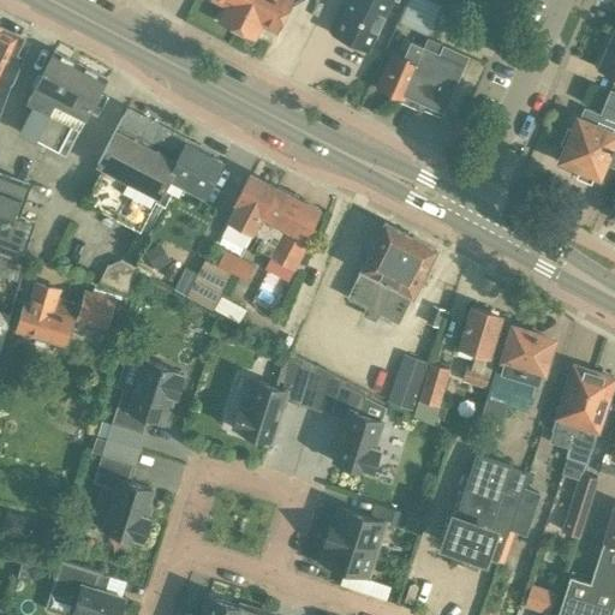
[(234,30),(249,0),(210,0),(209,1),(222,9),(215,21),(234,30)]
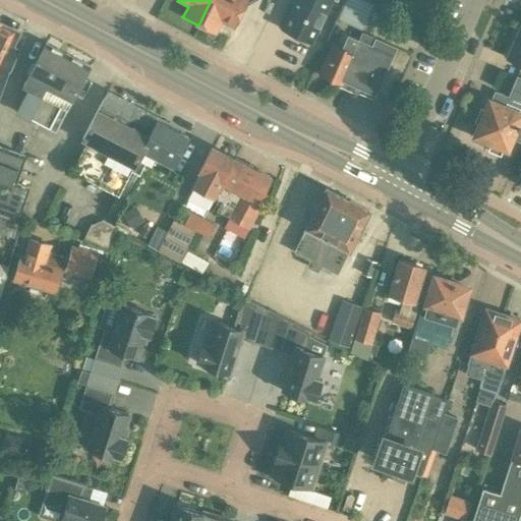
[(231,29),(245,0),(211,0),(198,25),(215,34),(220,23),(231,29)]
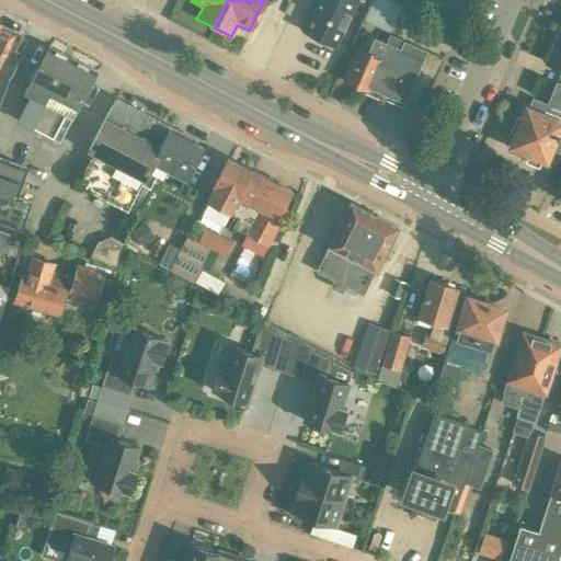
[(332,45),(353,3),(345,0),(320,0),(305,32),(332,45)]
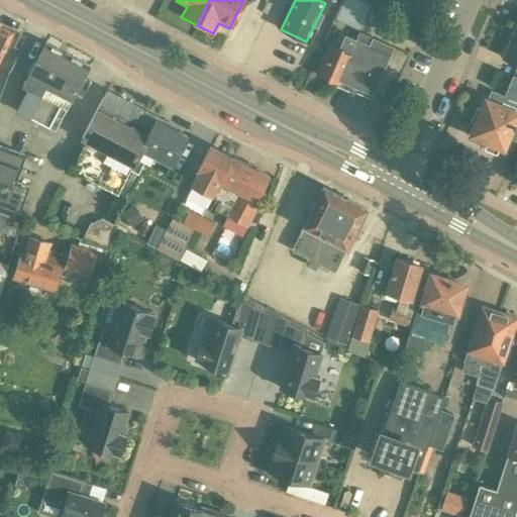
[(359,27),(370,4),(360,0),(343,0),(336,18),(359,27)]
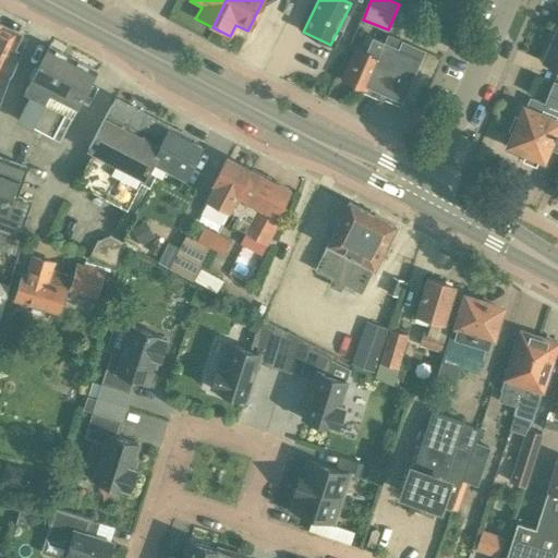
[(15,49),(22,34),(0,24),(0,108),(21,53),(15,49)]
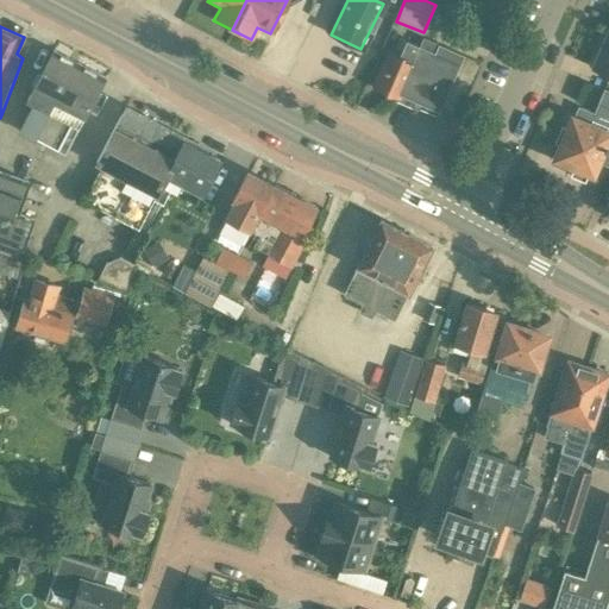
[(608,77),(608,31),(592,70),(608,77)]
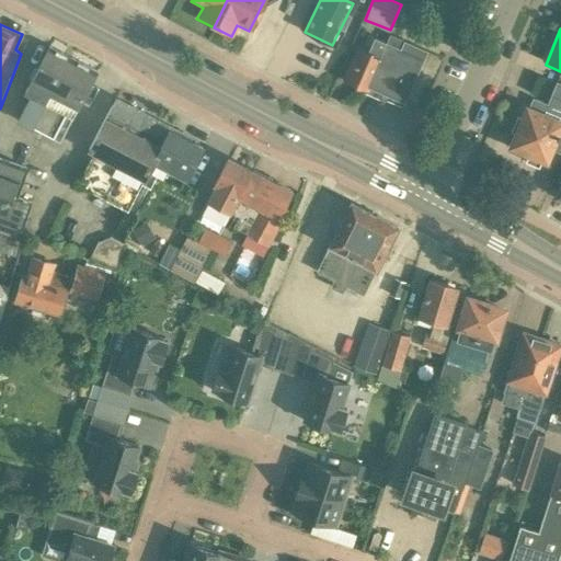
[(425,52),(403,42),(389,35),(385,44),(371,38),(366,50),(359,48),(345,81),(365,90),(366,88),(402,104),(425,52)]
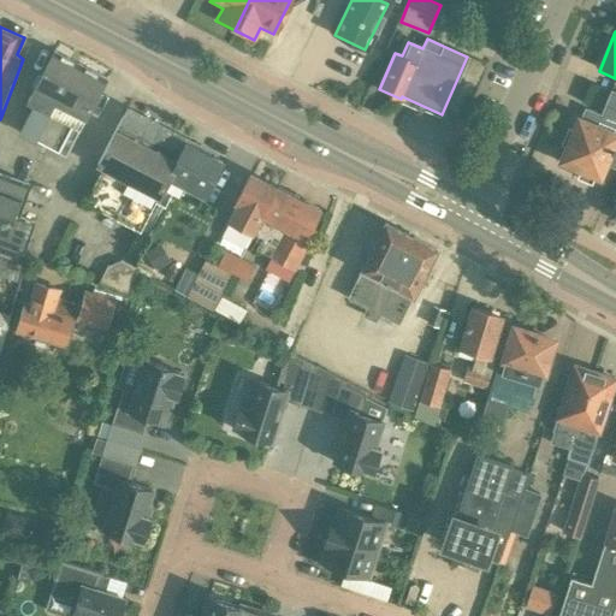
[(66,155),(107,78),(57,51),(29,101),(35,105),(21,131),(66,155)]
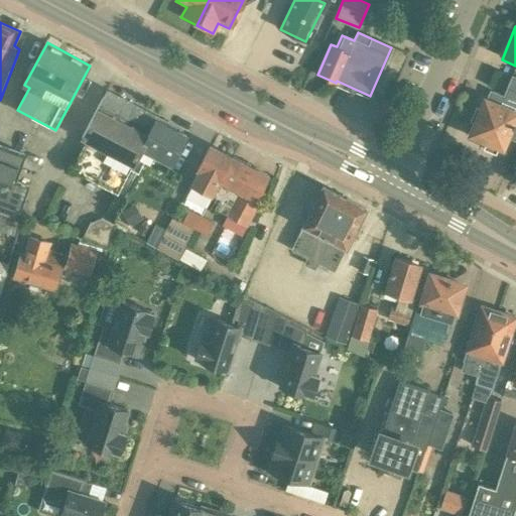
[(470,124),(473,125),(468,136),(484,142),(481,150),(493,155),(496,148),(501,149),(505,139),(515,143),(515,79),(512,78),(503,98),(490,93),(485,103),(482,101),(478,111),(476,110),(470,124)]
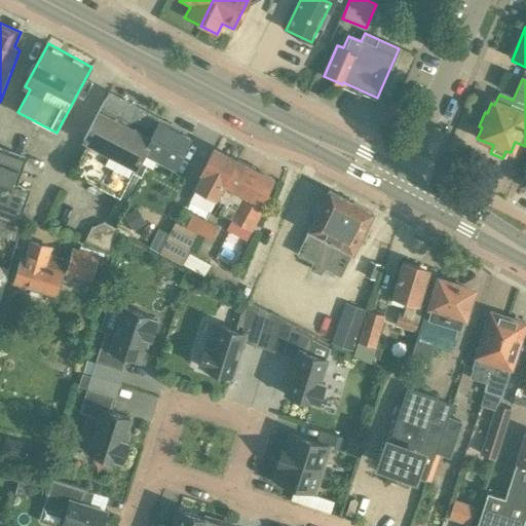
[(84,141),(89,144),(75,172),(102,186),(116,157),(137,167),(145,152),(176,167),(190,139),(107,97),(84,141)]
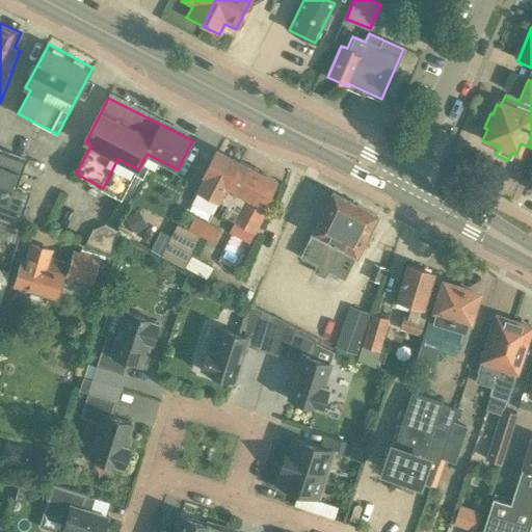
[(0,218),(18,225),(29,192),(16,186),(3,181),(11,154),(0,149),(0,218)]
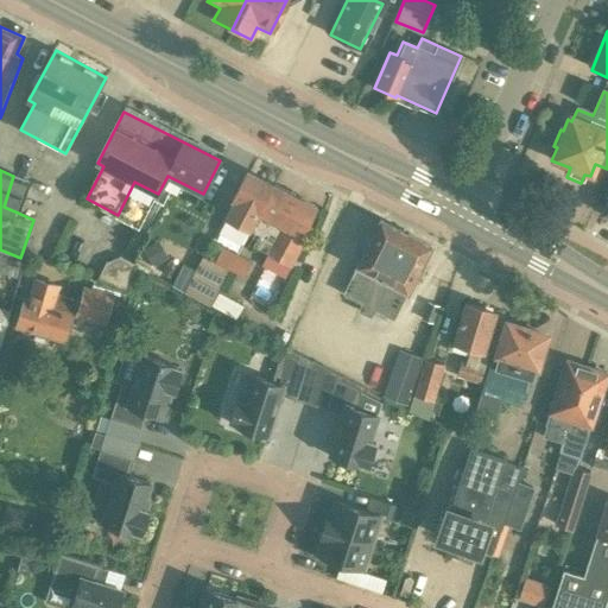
[(276,185),(274,184),(249,171),(234,201),(236,201),(227,217),(252,230),(276,185)]
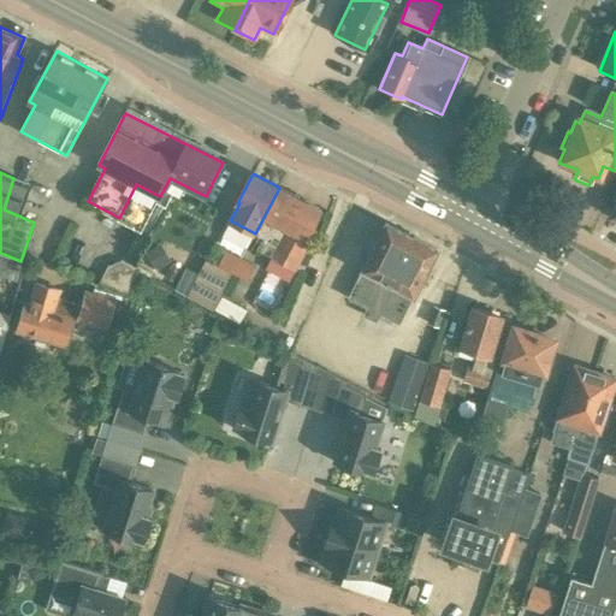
[(18,215),(28,184),(13,178),(4,209),(18,215)]
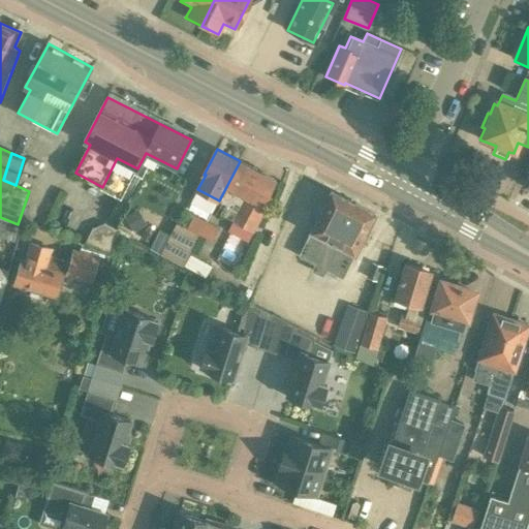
[(254,229),(267,206),(263,204),(276,180),(240,161),(219,200),(226,204),(222,213),(236,219),(236,220),(254,229)]
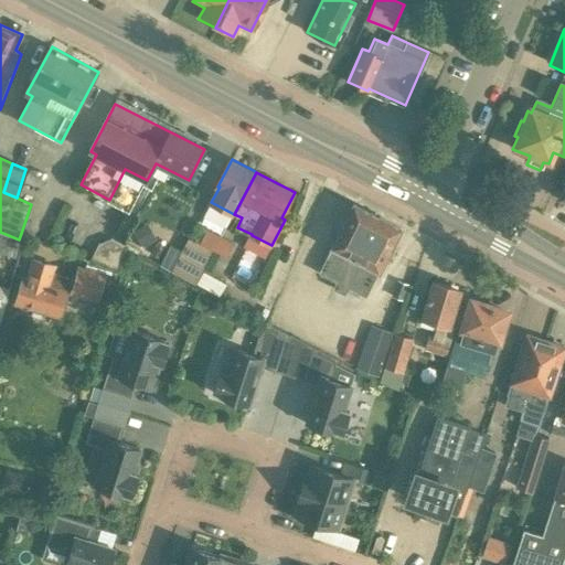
[(366,297),(402,230),(355,205),(332,249),(333,249),(321,274),(334,281),(332,288),(344,295),(348,288),(366,297)]
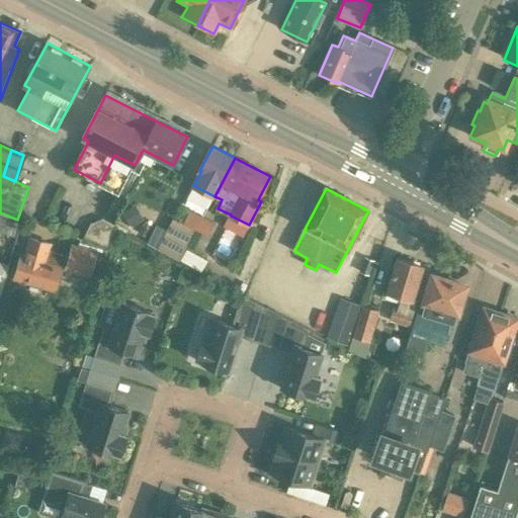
[(142,219),(134,204),(122,211),(131,226),(142,219)]
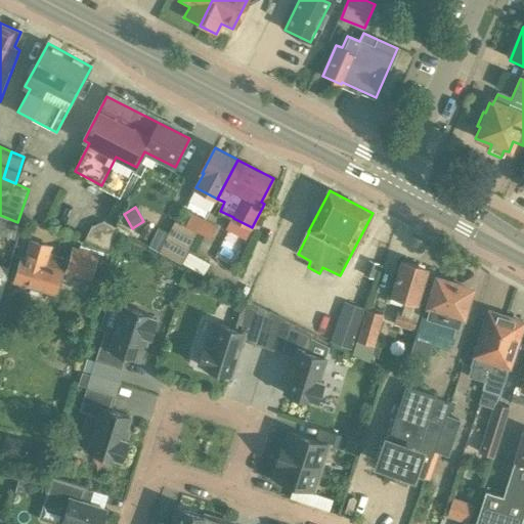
[(199,234),(207,219),(191,212),(184,225),(174,220),(158,252),(181,263),(197,232),(199,234)]
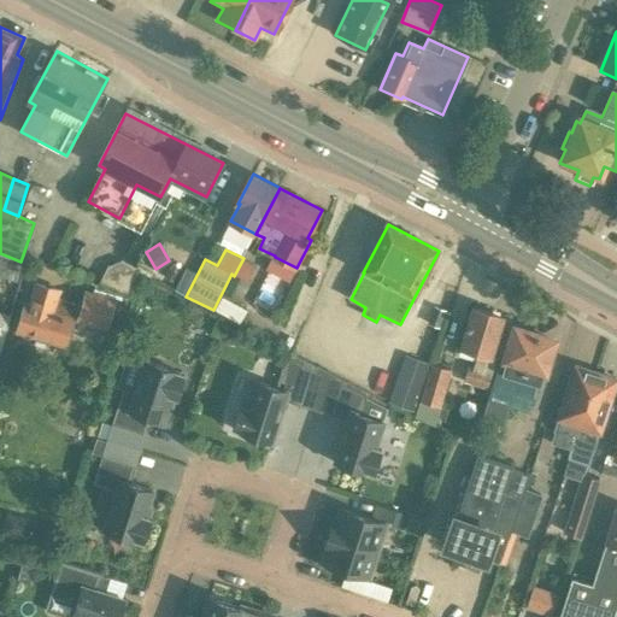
[(246,281),(254,264),(244,258),(234,276),(246,281)]
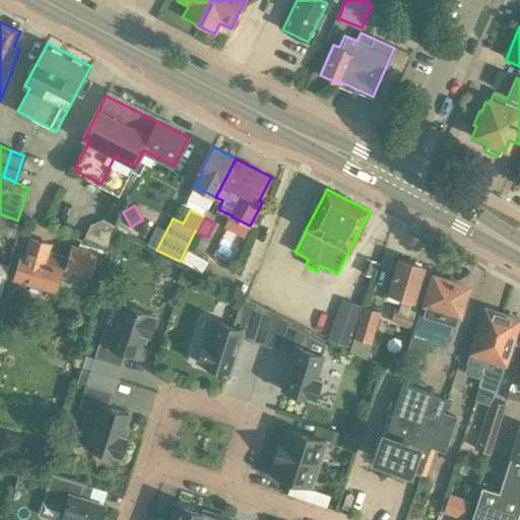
[(109,249),(116,225),(103,218),(90,224),(83,238),(109,249)]
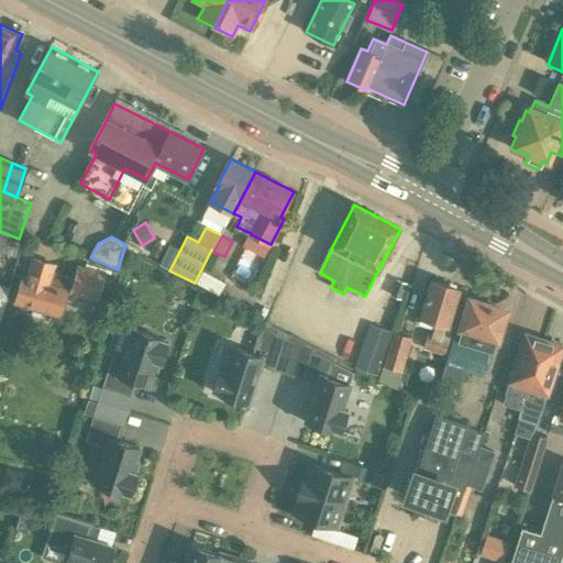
[(155,246),(152,253),(161,257),(164,251),(155,246)]
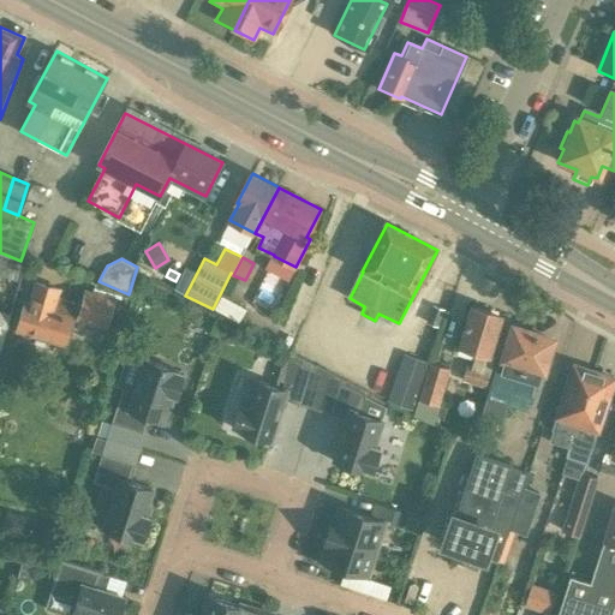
[(130,297),(95,282),(93,291),(84,288),(81,303),(59,298),(61,291),(36,284),(30,303),(27,303),(18,332),(66,345),(73,320),(106,329),(109,316),(124,320),(130,297)]
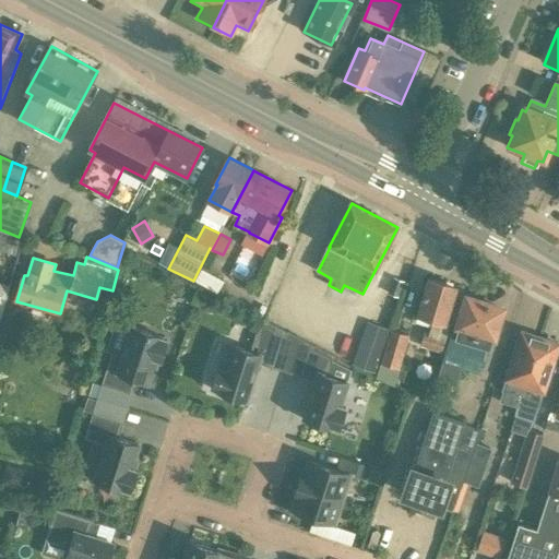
[(215,293),(222,281),(201,270),(194,281),(215,293)]
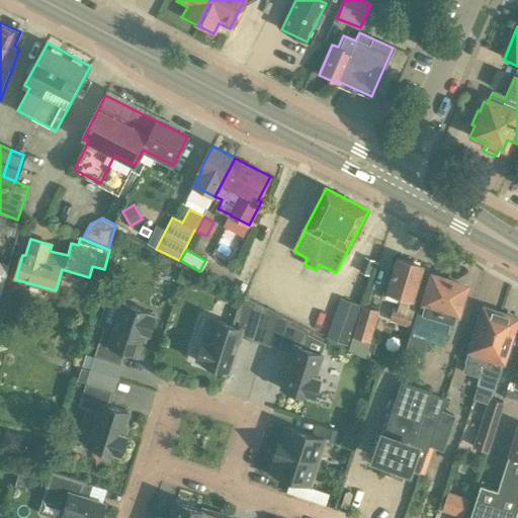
[(369,275),(374,261),(365,258),(360,272),(369,275)]
